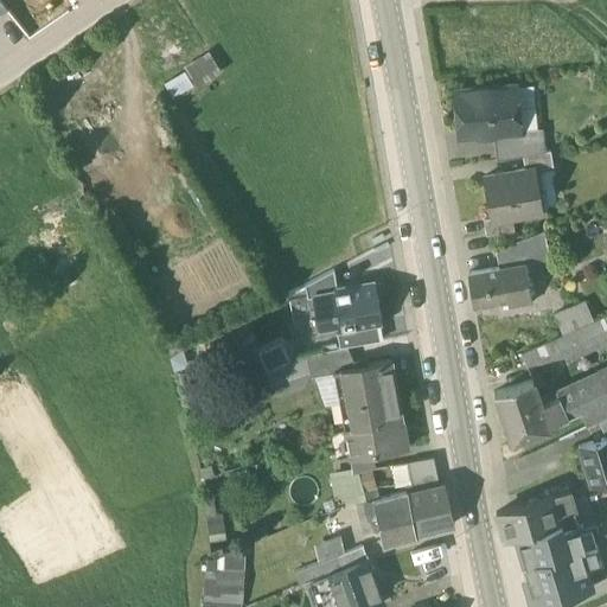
[(208,53),(185,68),(196,87),(219,72),(208,53)]
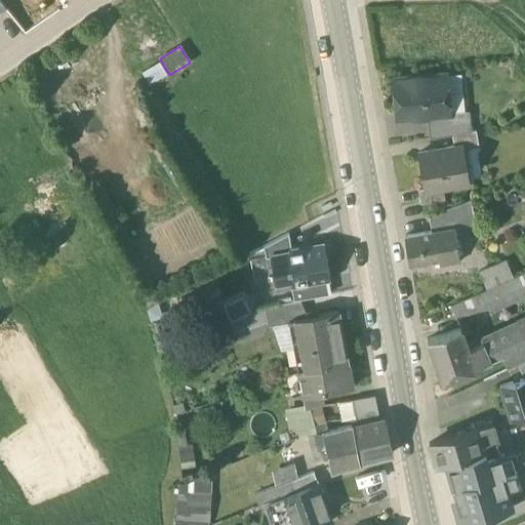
[(445,76),(419,78),(419,77),(411,78),(411,79),(394,80),(397,119),(427,117),(448,115),(448,114),(445,76)]
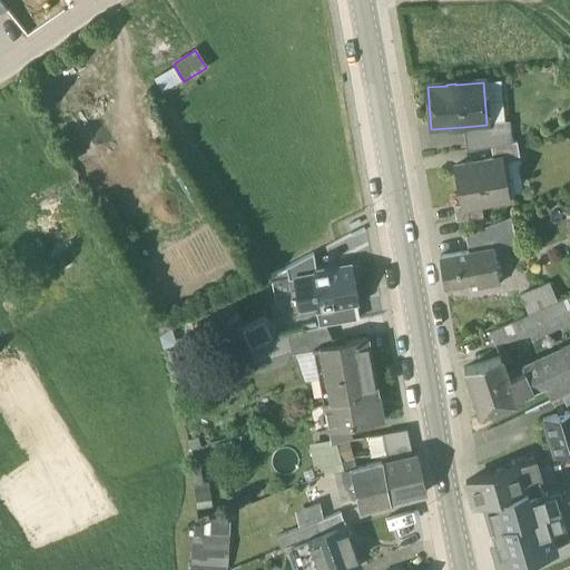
[(509,121),(487,124),(487,125),(463,127),(467,151),(491,147),(490,147),(511,143),(509,121)]
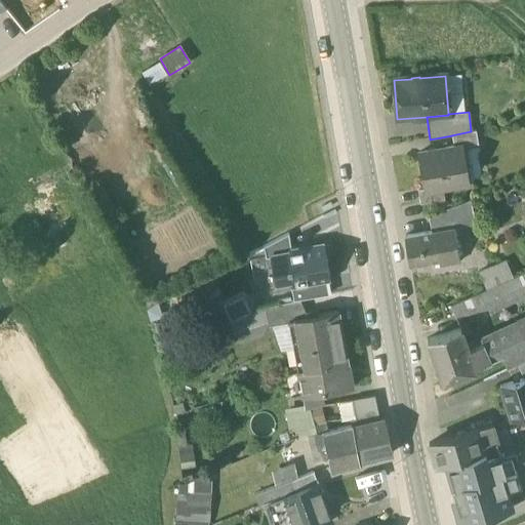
[(471,131),(451,135),(452,135),(454,148),(463,146),(463,147),(478,145),(476,131),(471,131)]
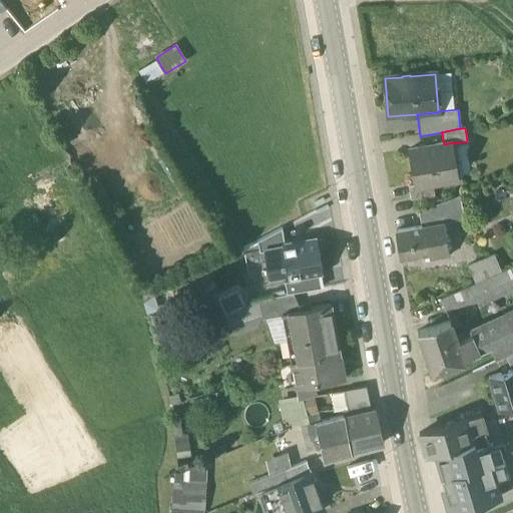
[(444,144),(408,150),(414,185),(415,186),(432,183),(459,179),(453,143),(453,142),(444,144)]
